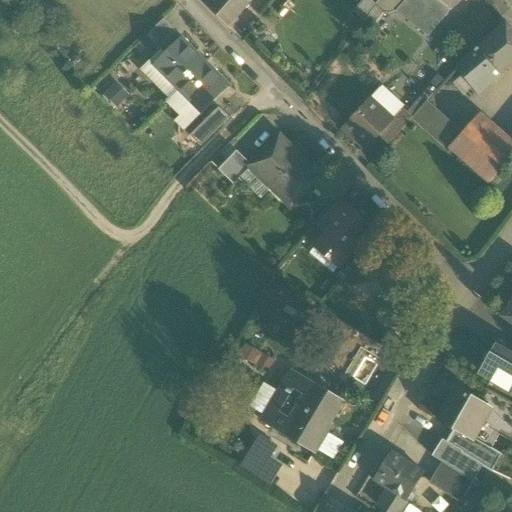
[(245,0),(212,0),(207,7),(227,27),(248,3),(245,0)]
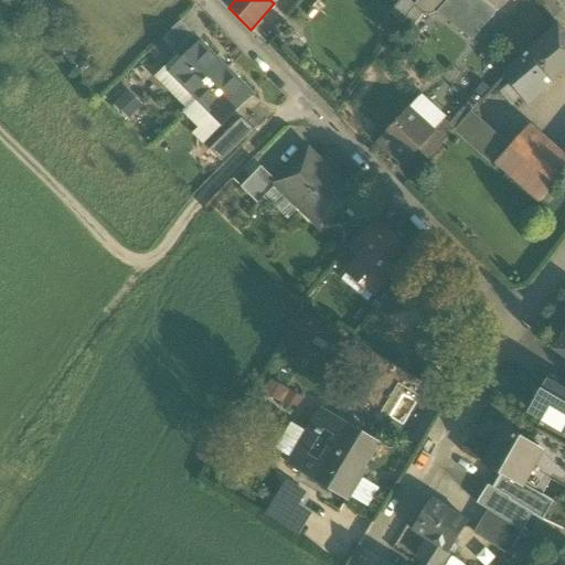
[(408,0),(403,0),(391,14),(401,22),(416,6),(408,0)]
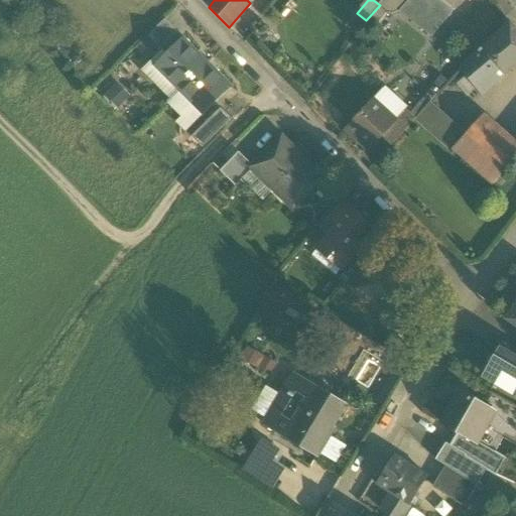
[(384,0),(380,5),(388,12),(394,17),(399,11),(408,0),(384,0)]
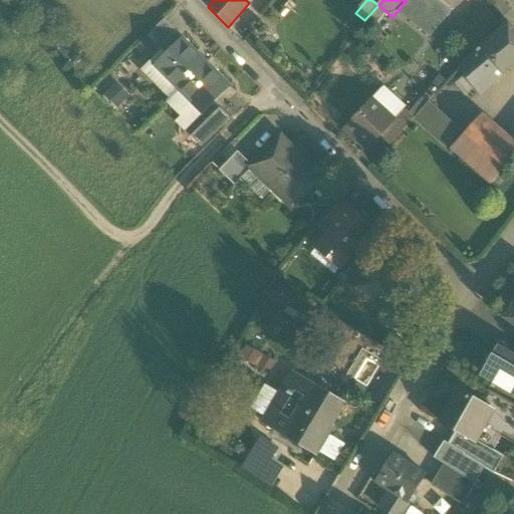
[(452,10),(438,0),(407,0),(398,11),(430,37),(452,10)]
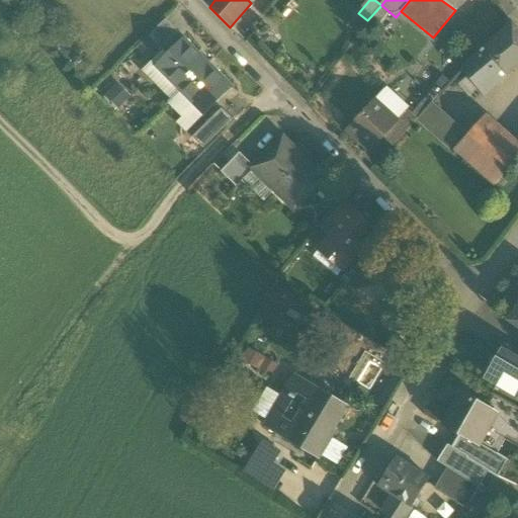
[(441,0),(455,10),(463,0),(441,0)]
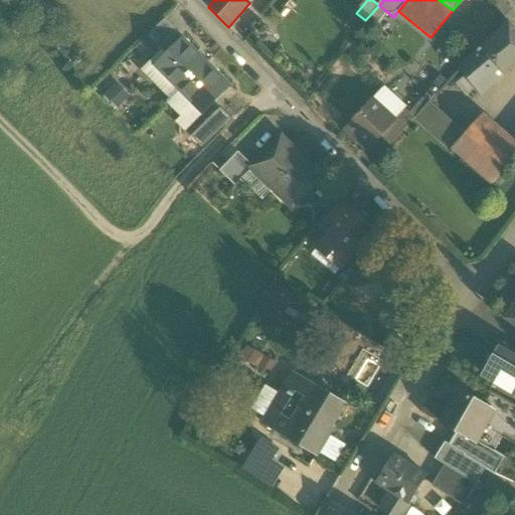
[(379,5),(366,21),(374,28),(387,12),(379,5)]
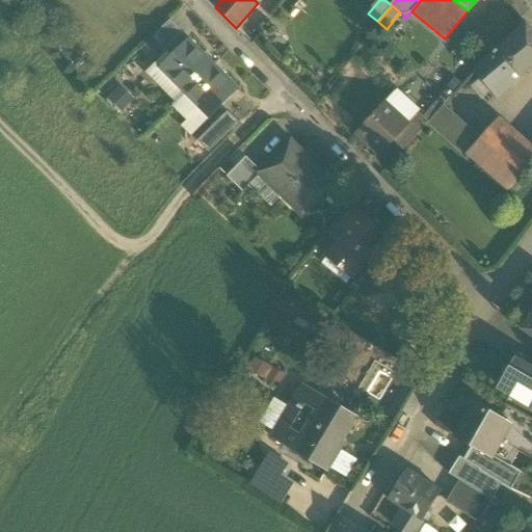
[(152,37),(166,51),(182,35),(184,33),(170,20),(152,37)]
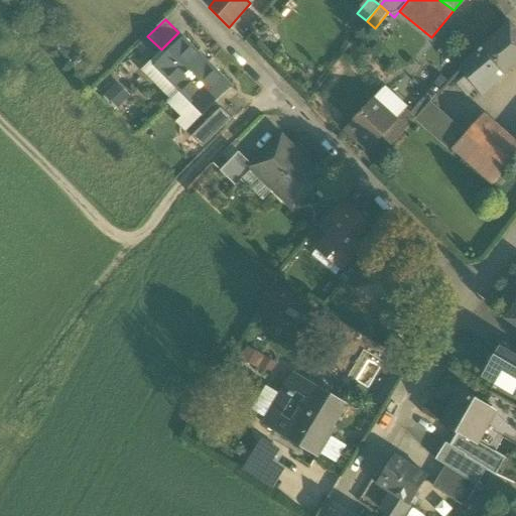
[(515,30),(511,24),(482,48),(505,76),(515,65),(515,30)]
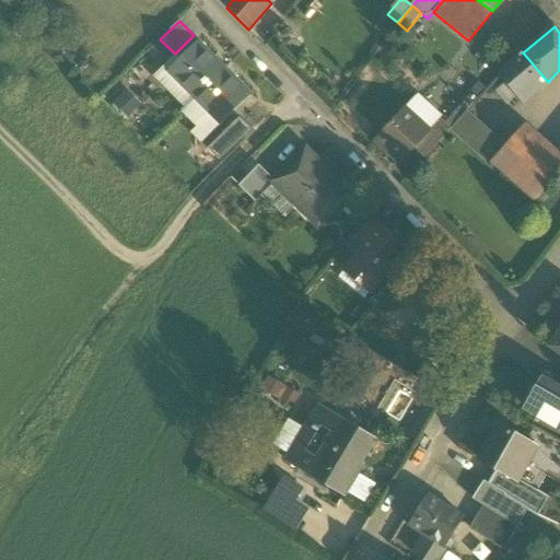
[(168,71),(197,43),(191,37),(175,54),(163,66),(168,71)]
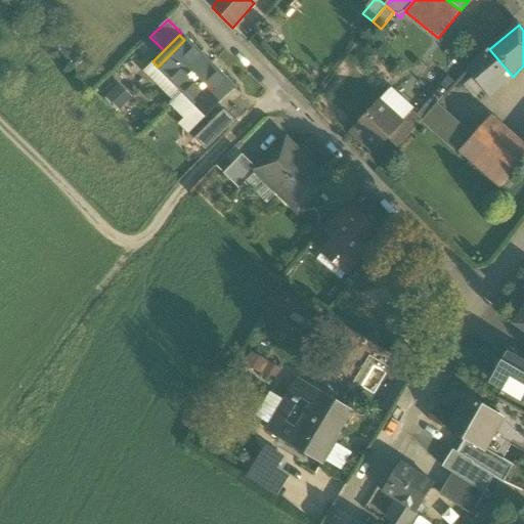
[(158,67),(182,91),(209,64),(184,40),(158,67)]
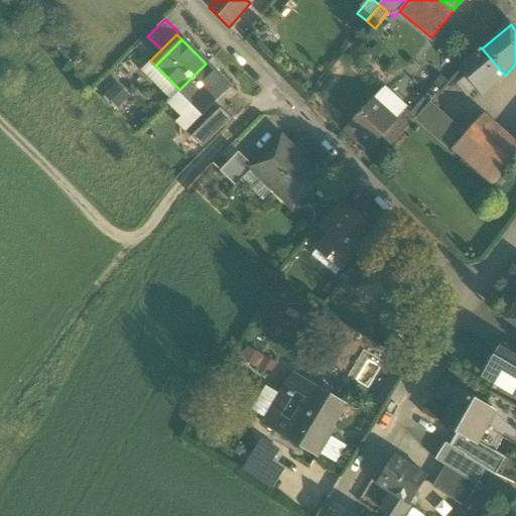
[(482,95),(505,76),(482,48),(480,47),(460,70),(482,95)]
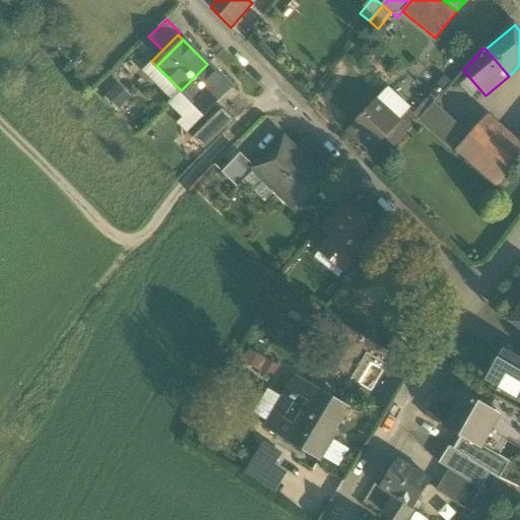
[(156,66),(151,61),(141,71),(171,101),(181,90),(156,66)]
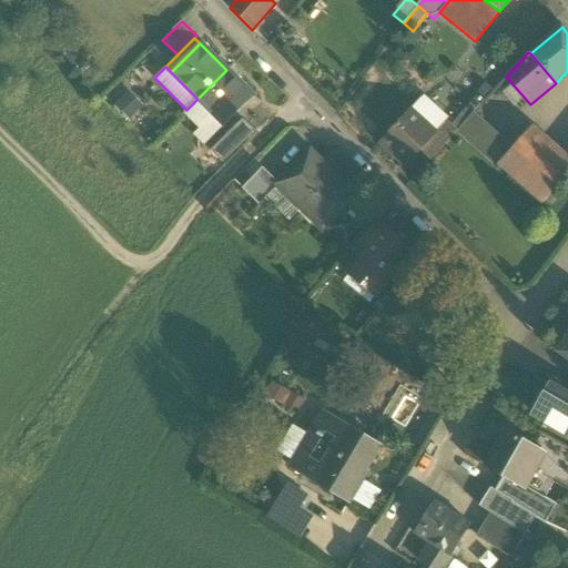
[(253,97),(226,70),(198,99),(224,125),(253,97)]
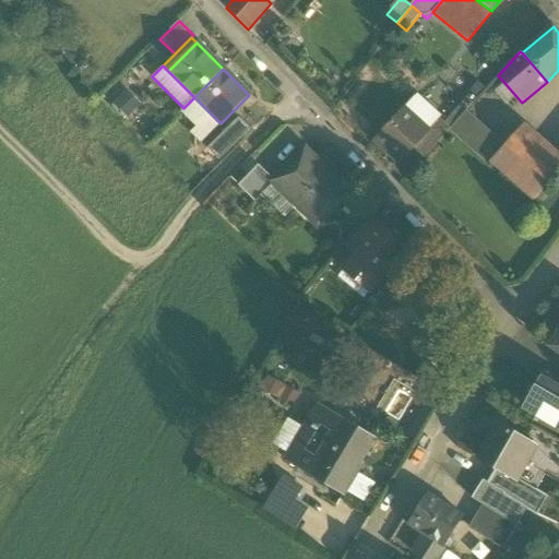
[(141,104),(127,90),(113,104),(127,118),(141,104)]
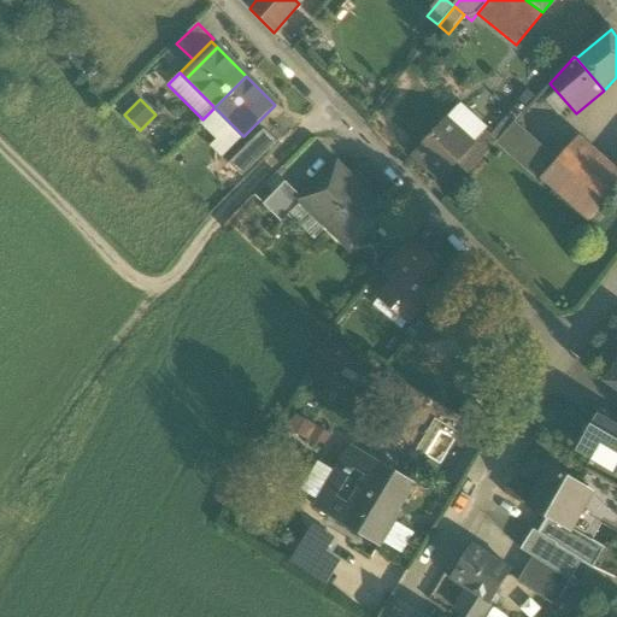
[(471,145),(488,127),(462,101),(445,121),(471,145)]
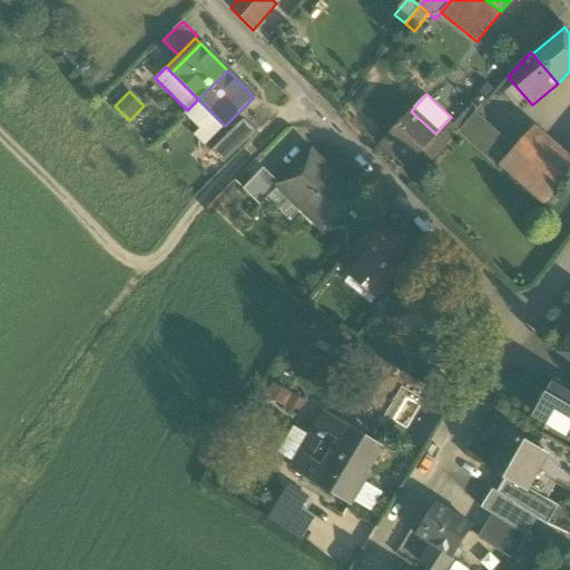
[(205,147),(225,126),(198,99),(187,110),(184,114),(200,130),(194,136),(205,147)]
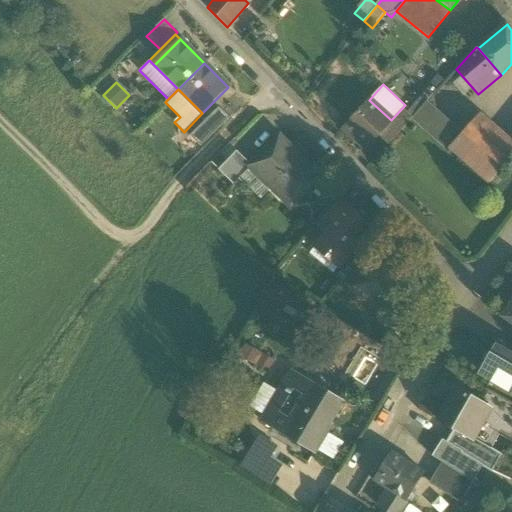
[(343,128),(366,148),(381,132),(391,120),(369,100),(343,128)]
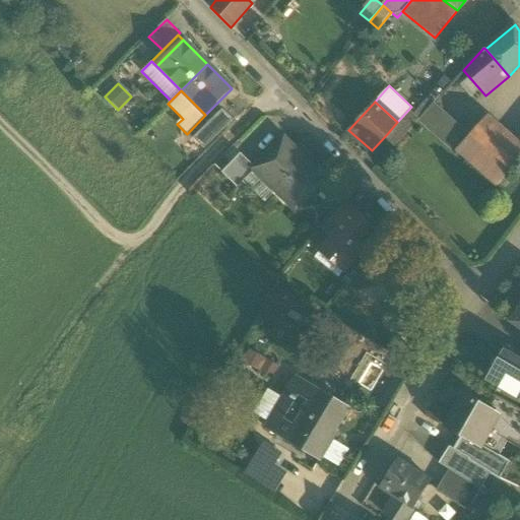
[(411,107),(397,122),(387,134),(396,143),(416,121),(421,116),(411,107)]
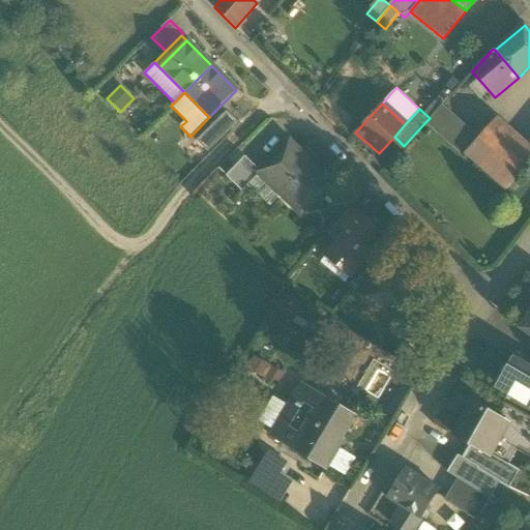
[(464,157),(467,154),(465,153),(475,142),(438,110),(430,118),(425,123),(464,157)]
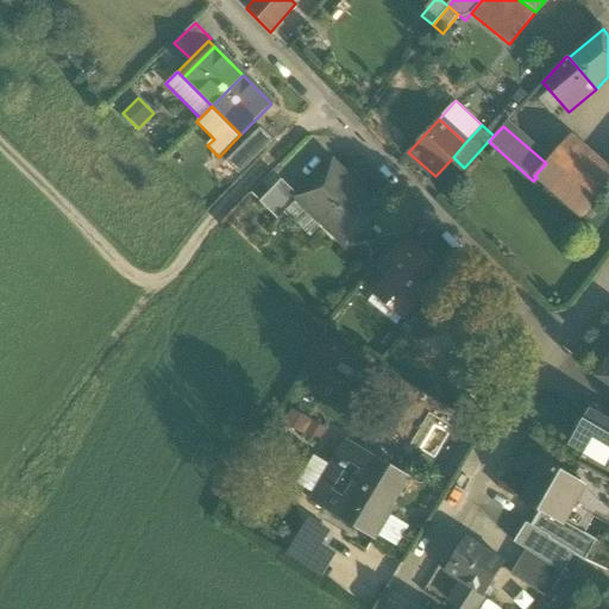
[(231,165),(239,174),(274,139),(261,127),(226,161),(231,165)]
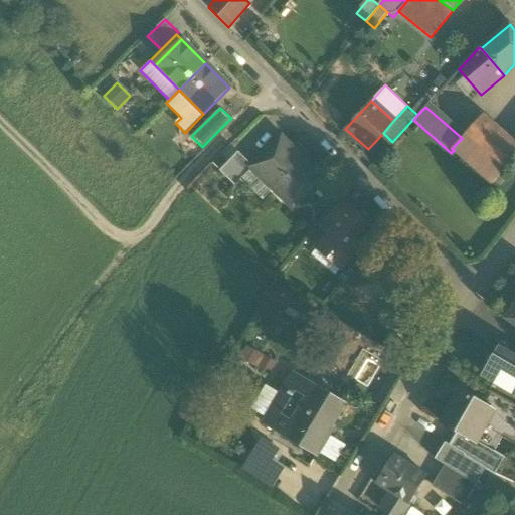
[(491,183),(514,156),(514,145),(484,116),(462,138),(452,149),(454,150),(491,183)]
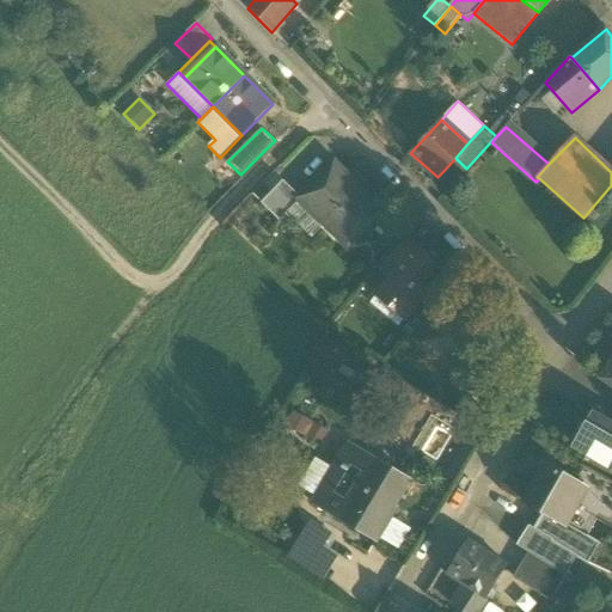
[(304,163),(283,182),(300,200),(320,179),(304,163)]
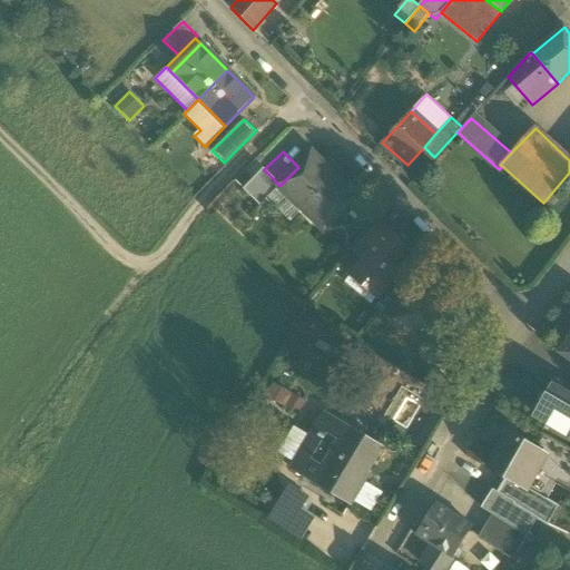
[(302,209),(323,231),(356,197),(313,154),(298,167),(279,186),(279,187),(302,209)]
